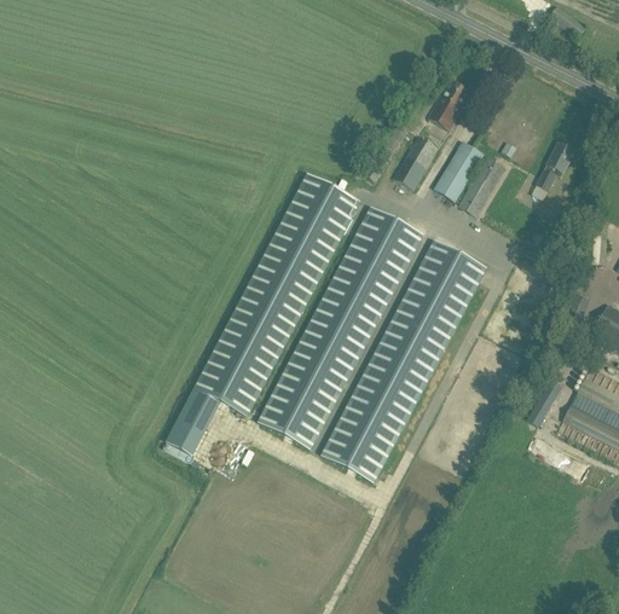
[(394,122),(363,175),(374,183),(422,109),(426,110),(439,90),(424,79),(397,122),(394,122)]
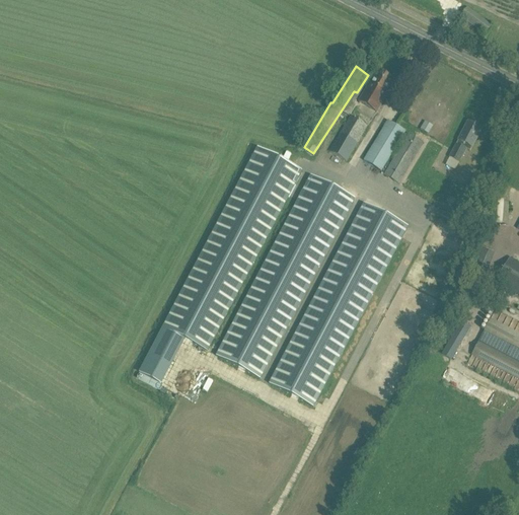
[(372,76),(359,99),(377,109),(387,90),(385,89),(392,77),(379,69),(374,77),(372,76)]
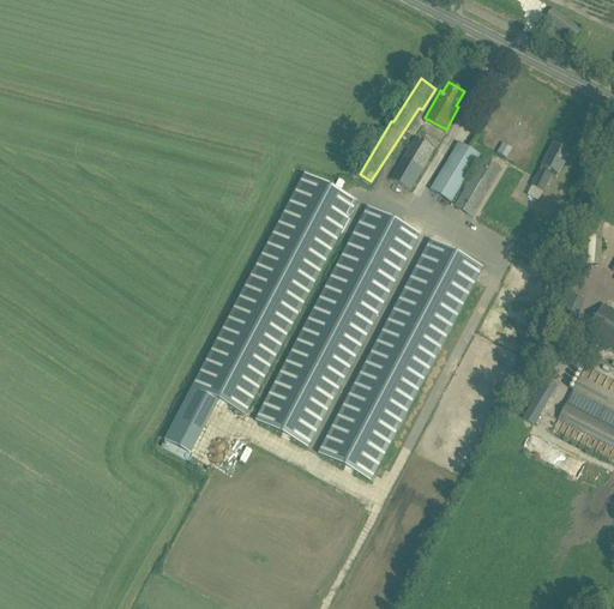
[(415,134),(390,176),(410,188),(434,146),(415,134)]
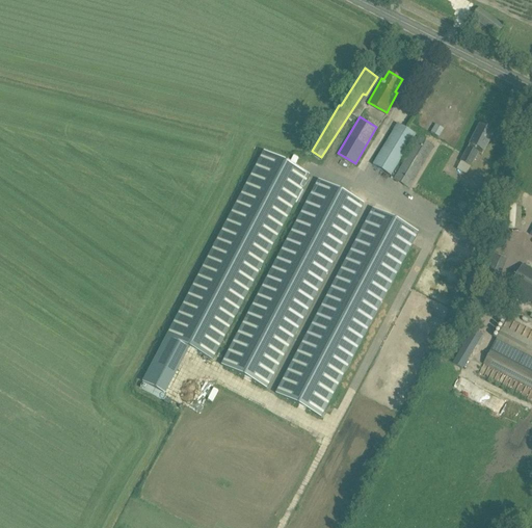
[(397,121),(372,161),(391,174),(416,132),(397,121)]
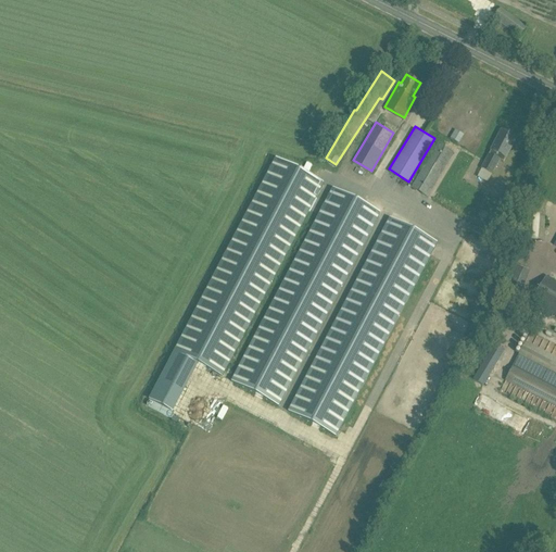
[(489,151),(481,165),(491,171),(500,157),(503,159),(517,135),(502,127),(491,147),(492,148),(490,151),(489,151)]
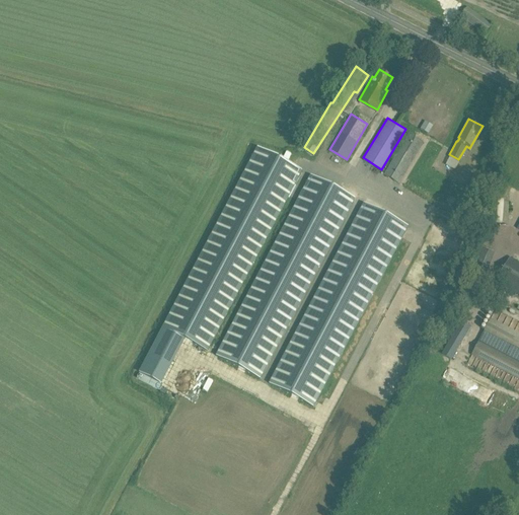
[(428,131),(432,124),(425,120),(421,127),(428,131)]
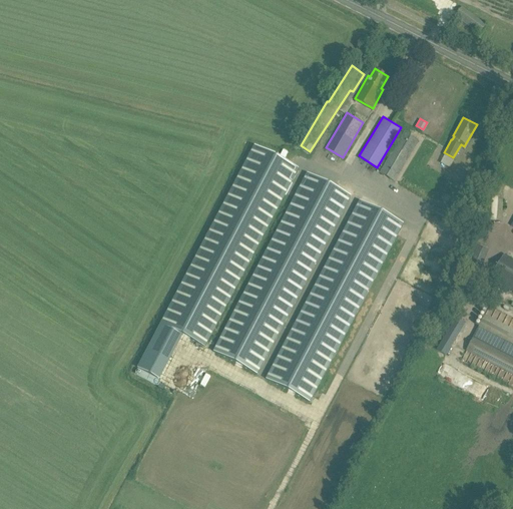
[(380,168),(380,170),(395,179),(419,138),(404,130),(384,162),(380,168)]
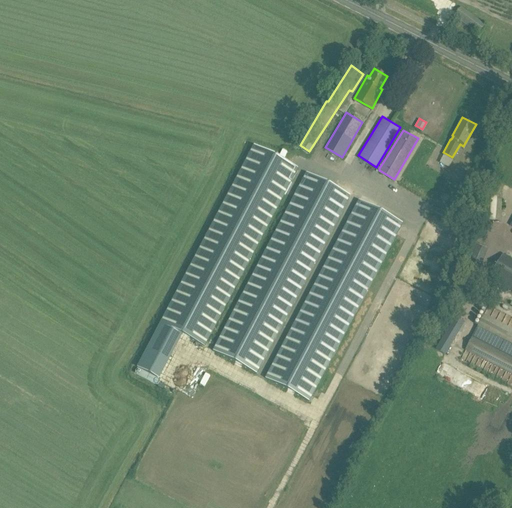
[(298,166),(253,143),(160,320),(204,344),(298,166)]
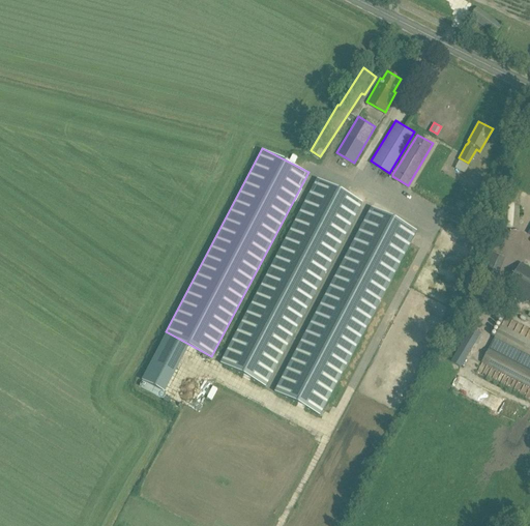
[(362,201),(317,176),(221,360),(266,384),(362,201)]
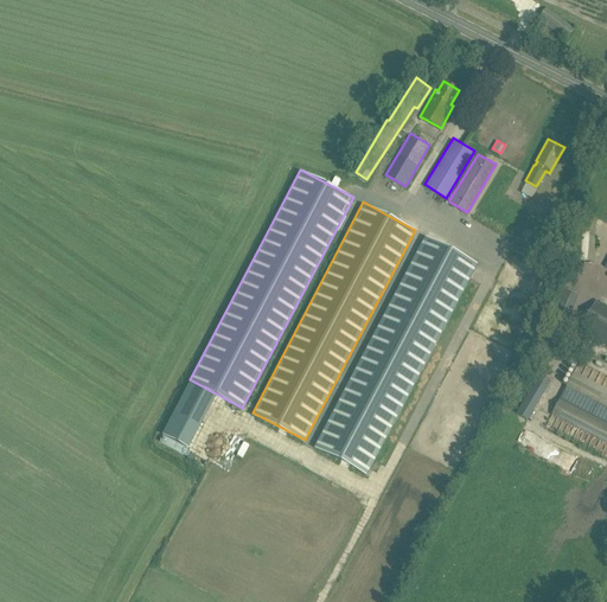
[(570,230),(568,257),(576,258),(593,260),(595,232),(570,230)]
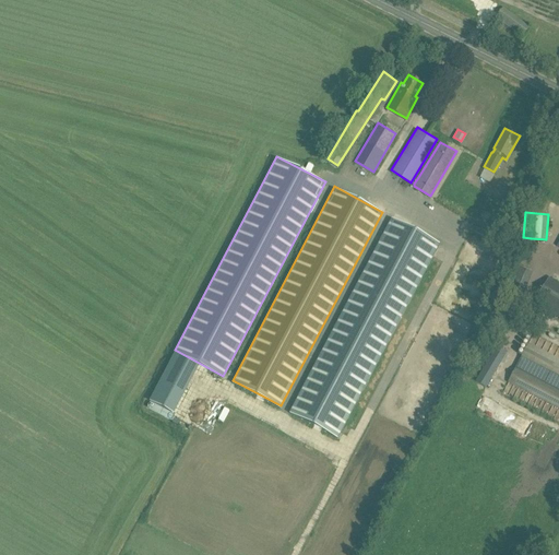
[(439,241),(391,216),(289,411),(337,436),(439,241)]
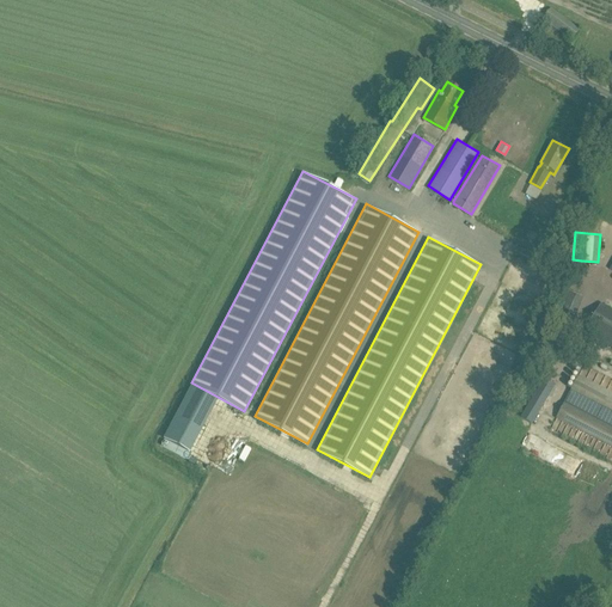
[(580,283),(581,275),(567,274),(565,282),(580,283)]
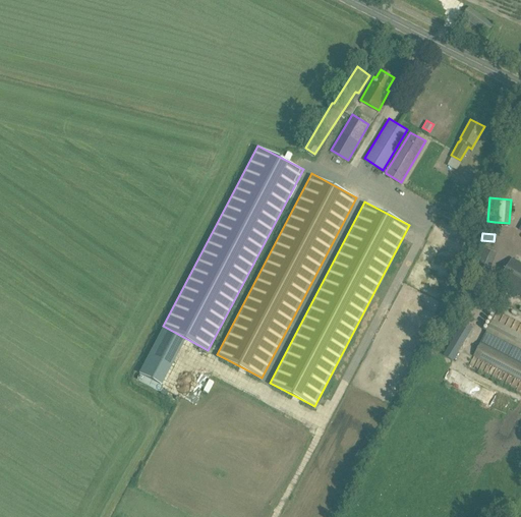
[(520,260),(513,255),(500,279),(520,291),(520,260)]
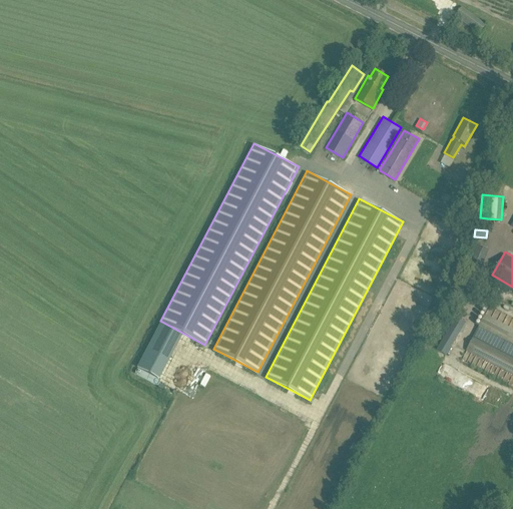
[(512,327),(485,313),(478,327),(512,345),(512,327)]
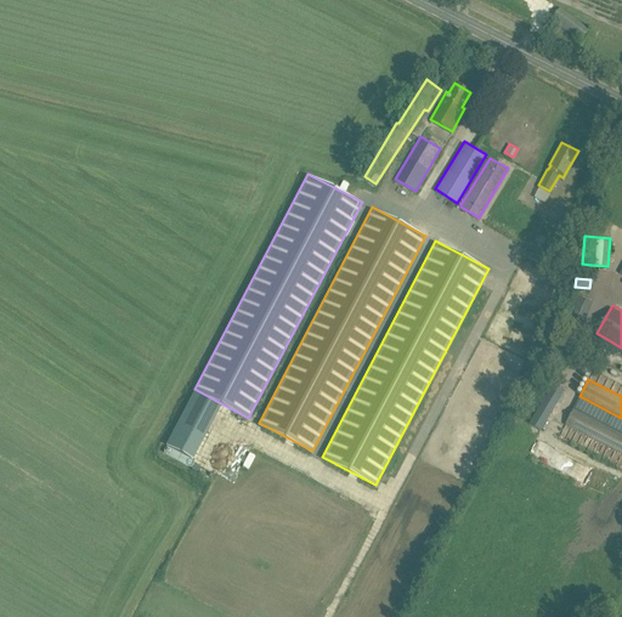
[(553,381),(529,422),(541,429),(565,389),(553,381)]
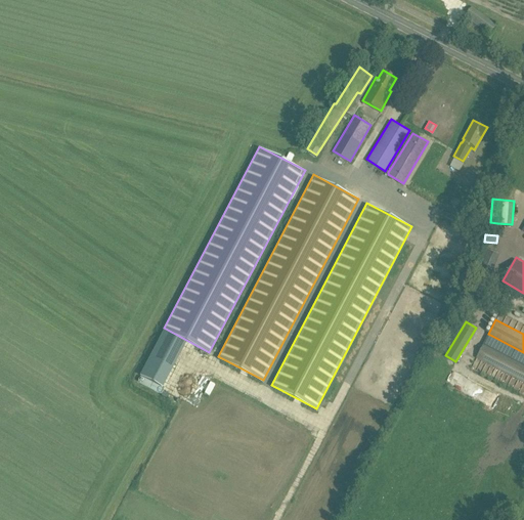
[(523,361),(484,342),(477,356),(523,380),(523,361)]
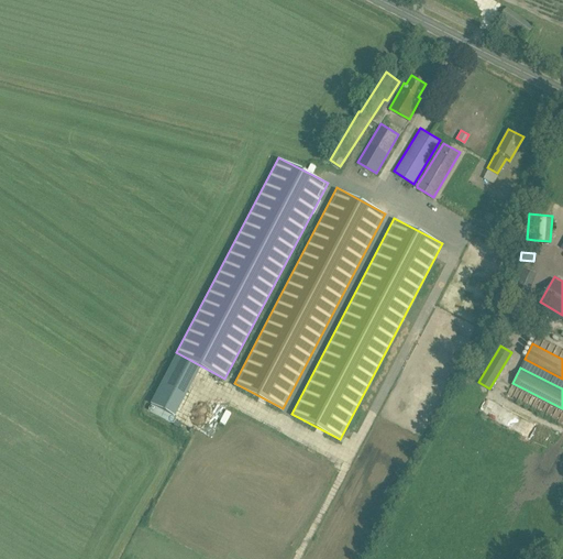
[(520,408),(526,398),(503,386),(504,384),(496,381),(493,386),(492,386),(488,393),(520,408)]
